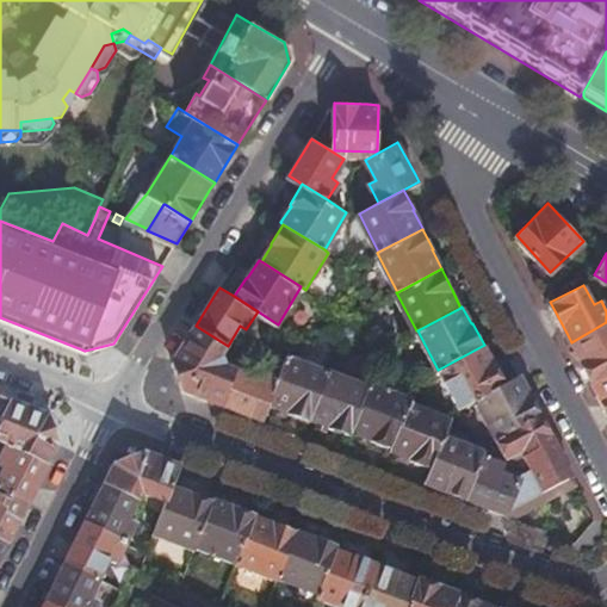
[(606,322),(571,342),(576,351),(592,381),(606,372),(606,322)]
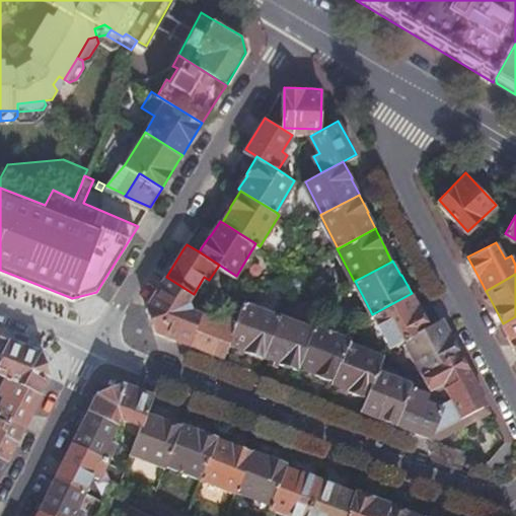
[(194,294),(166,277),(148,306),(155,330),(181,341),(191,344),(201,313),(191,309),(188,303),(194,294)]
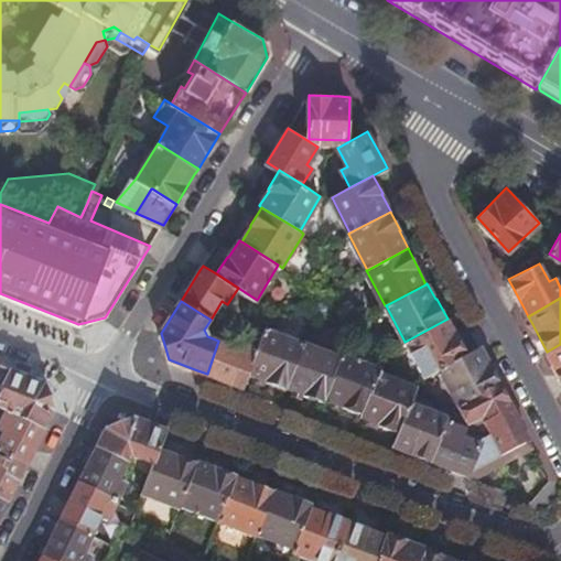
[(407,341),(425,376),(440,369),(467,354),(457,335),(456,335),(448,319),(407,341)]
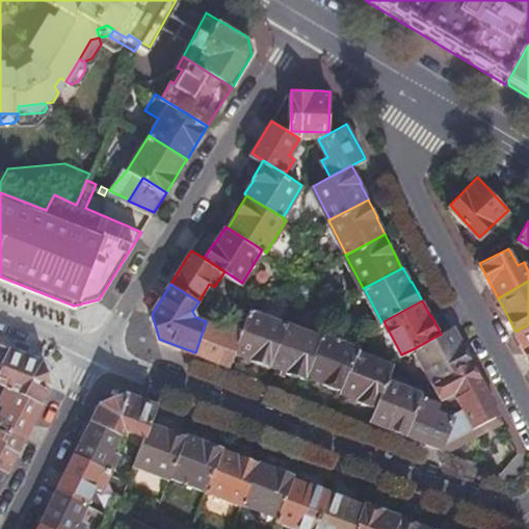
[(244,328),(235,352),(252,359),(252,360),(270,367),(270,364),(286,323),(252,310),(244,328)]
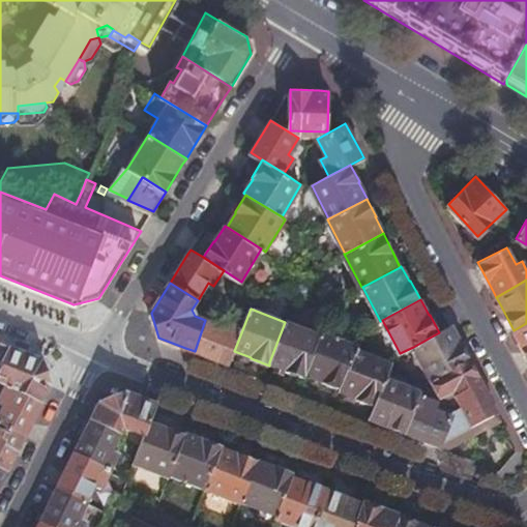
[(205,320),(195,351),(223,362),(229,364),(234,351),(243,327),(226,321),(223,326),(205,320)]
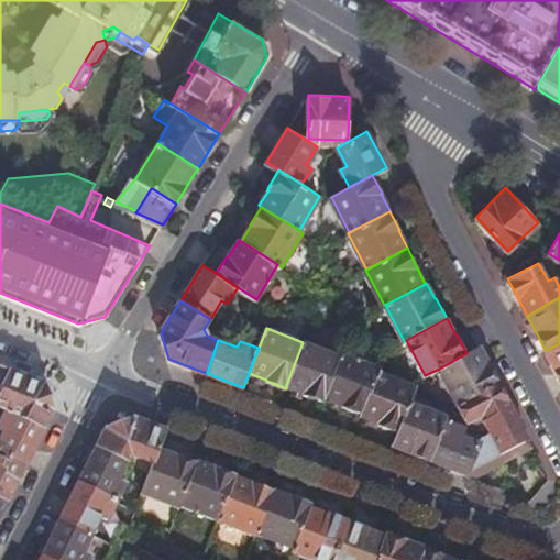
[(304,341),(303,342),(286,385),(304,392),(304,394),(324,401),(325,398),(341,355),(304,341)]
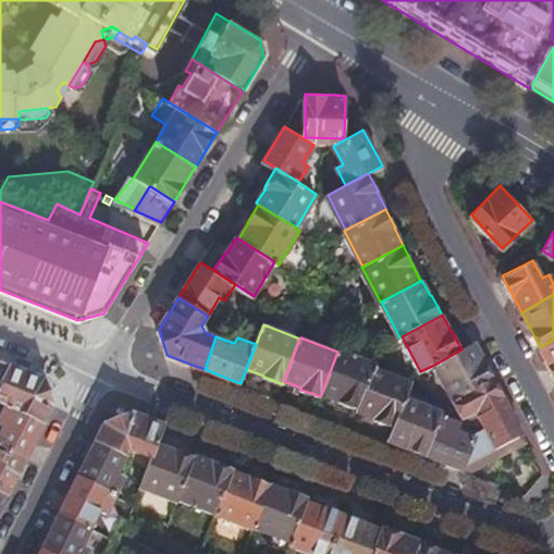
[(553,340),(540,347),(544,355),(553,373),(553,340)]
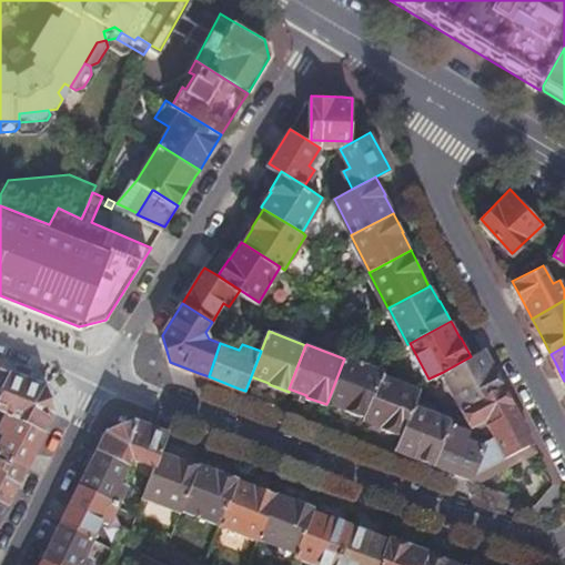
[(490,359),(485,349),(471,356),(443,372),(462,407),(504,385),(490,359)]
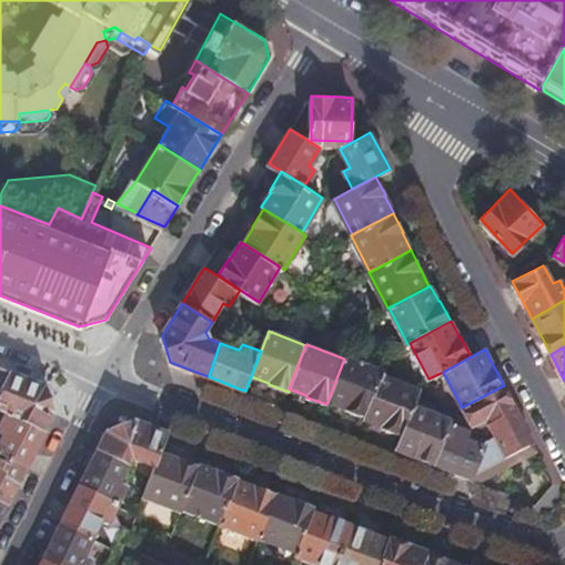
[(344,357),(344,359),(328,402),(346,409),(345,410),(364,416),(381,373),(382,371),(344,357)]
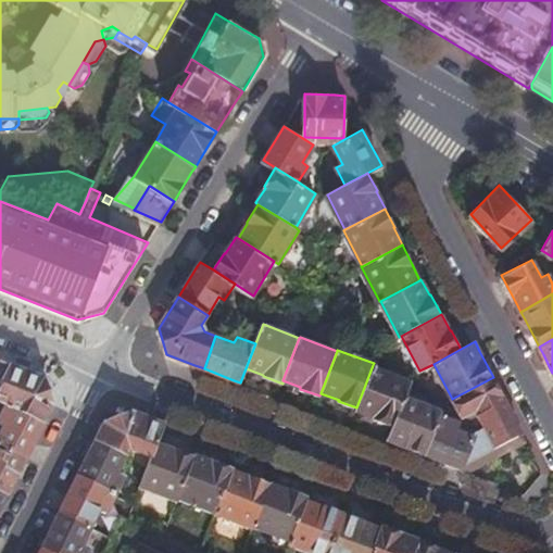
[(0,385),(11,364),(0,359),(0,385)]
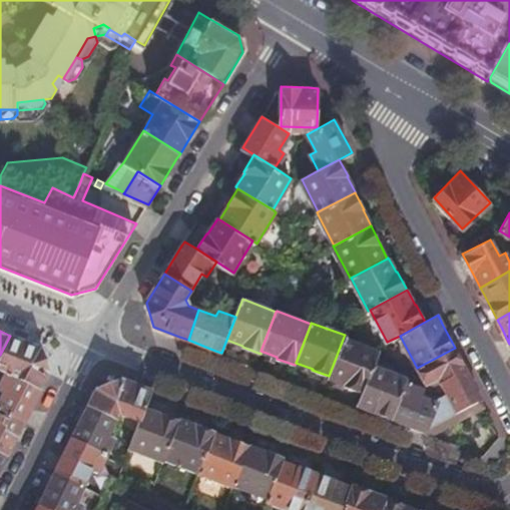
[(36,346),(10,336),(0,355),(0,366),(8,371),(42,388),(46,380),(50,372),(41,348),(36,346)]
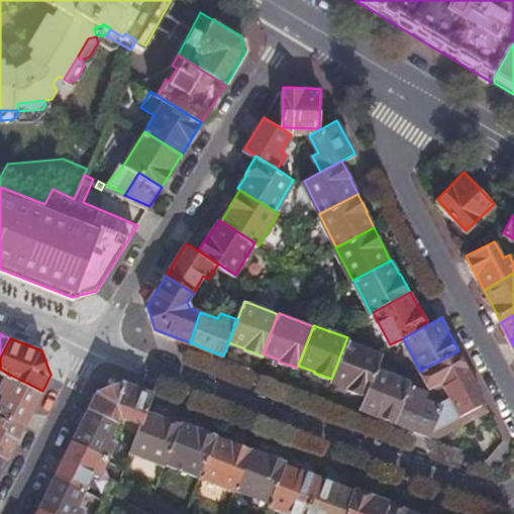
[(346,339),(331,379),(330,382),(346,388),(345,389),(366,396),(377,369),(382,353),(346,339)]
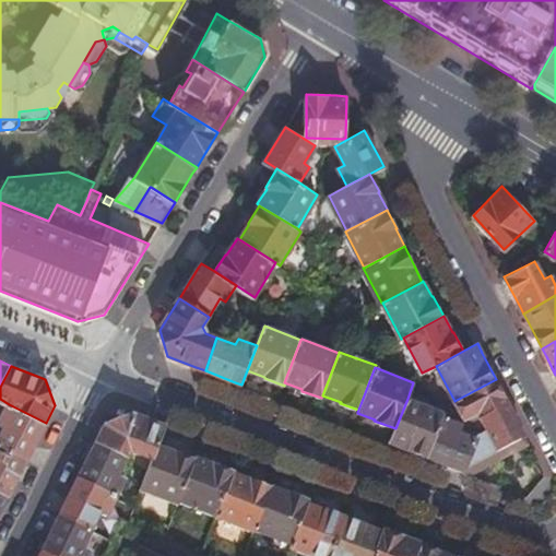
[(500,389),(496,379),(454,401),(464,421),(478,412),(498,449),(524,435),(500,389)]
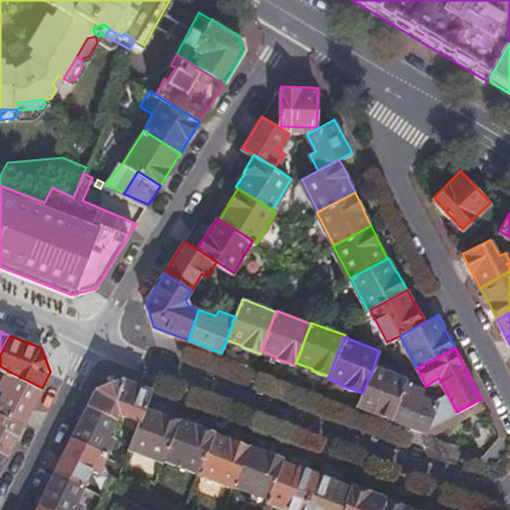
[(363,393),(358,406),(367,409),(392,419),(406,384),(408,379),(374,366),(363,393)]
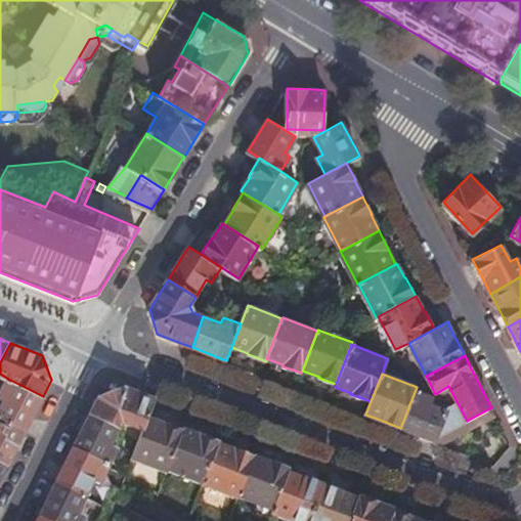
[(40,401),(43,396),(8,379),(0,395),(6,399),(0,410),(0,416),(26,429),(40,401)]
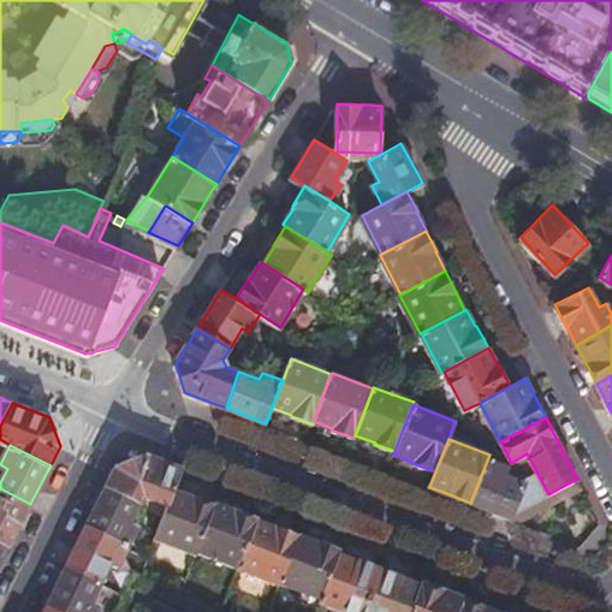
[(108,482),(142,501),(143,498),(168,507),(176,489),(184,468),(146,453),(117,465),(113,474),(108,482)]
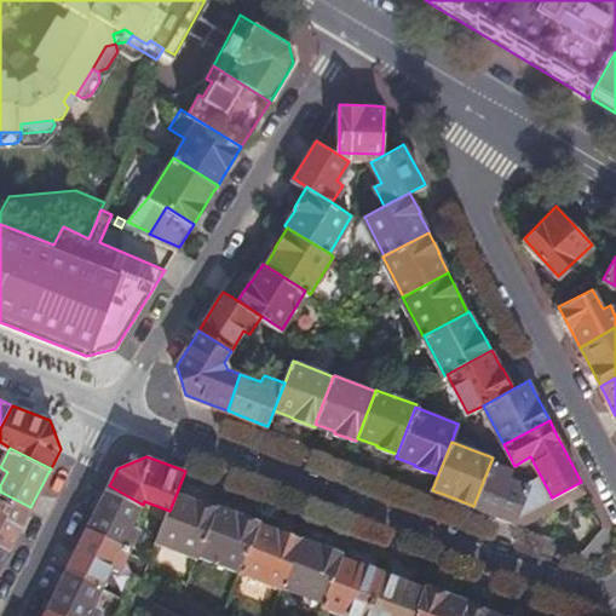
[(490,464),(473,506),(482,508),(514,522),(517,516),(529,488),(508,479),(511,472),(490,464)]
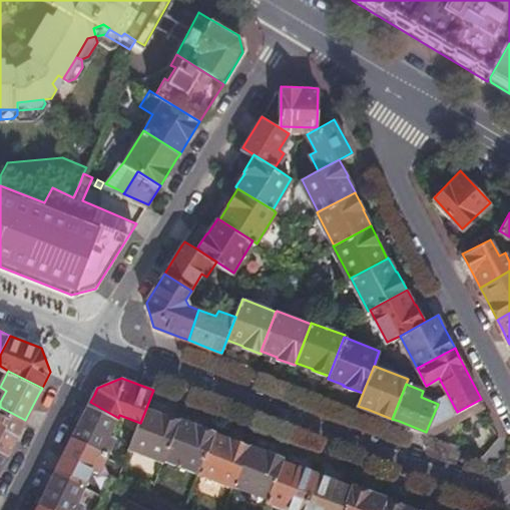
[(428,427),(426,432),(432,434),(484,405),(481,399),(457,412),(428,427)]
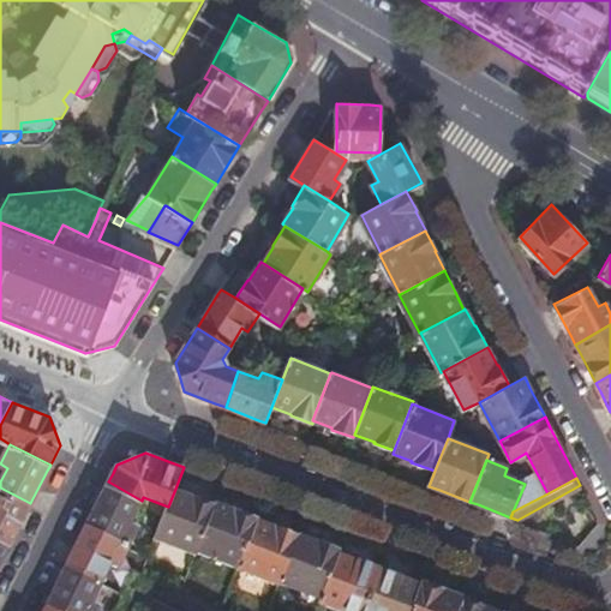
[(89,521),(129,544),(139,523),(132,520),(142,501),(108,481),(91,515),(89,521)]
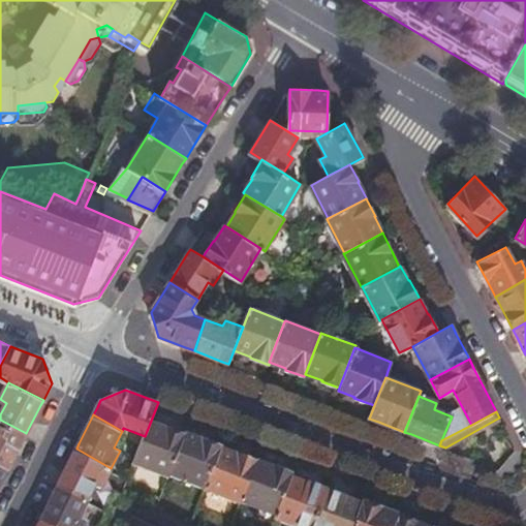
[(12,461),(26,433),(0,420),(0,463),(9,468),(12,461)]
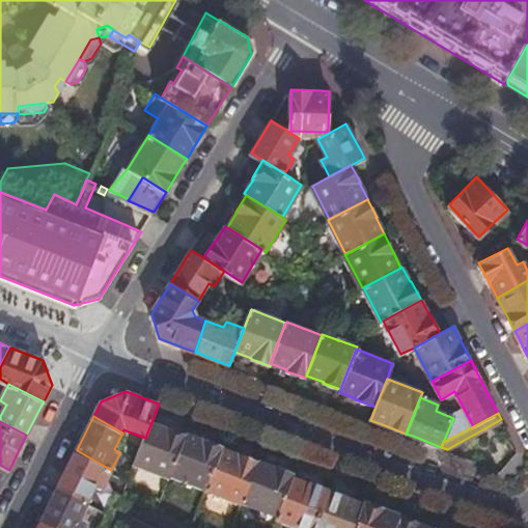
[(135,464),(170,477),(171,474),(187,434),(167,426),(167,427),(151,422),(145,438),(142,443),(135,464)]
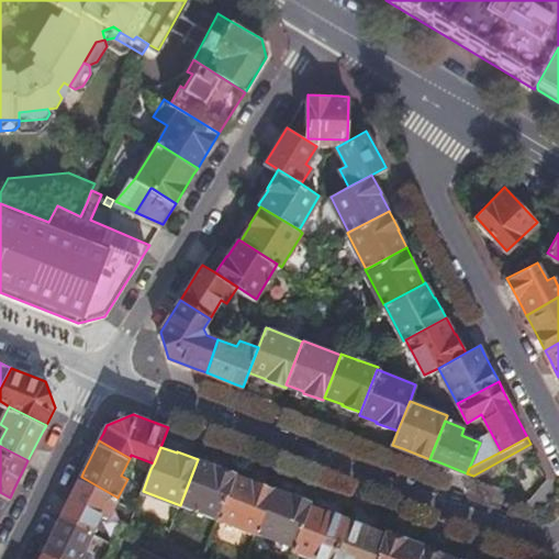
[(198,459),(181,502),(220,516),(235,474),(236,472),(217,465),(216,466),(199,458),(198,459)]
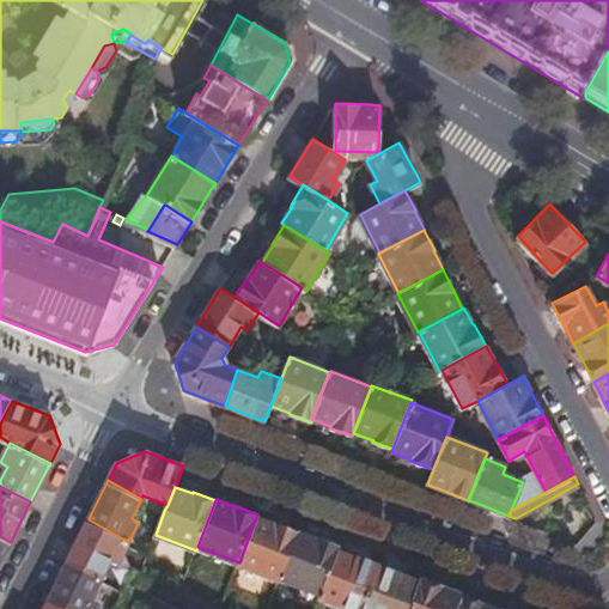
[(239,562),(238,565),(280,580),(280,579),(299,533),(276,523),(276,524),(256,517),(239,562)]
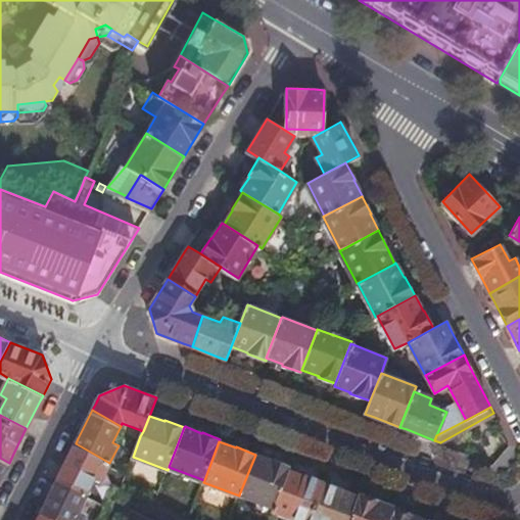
[(58,477),(87,492),(95,477),(101,480),(109,463),(76,443),(73,450),(58,477)]
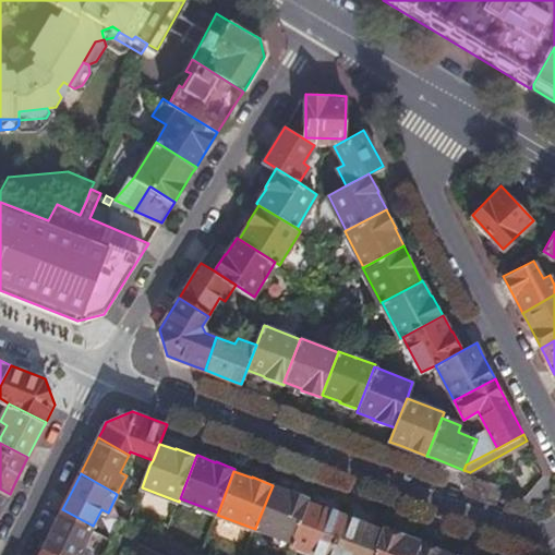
[(273,485),(255,528),(292,542),(310,498),(310,496),(289,489),(289,490),(273,484),(273,485)]
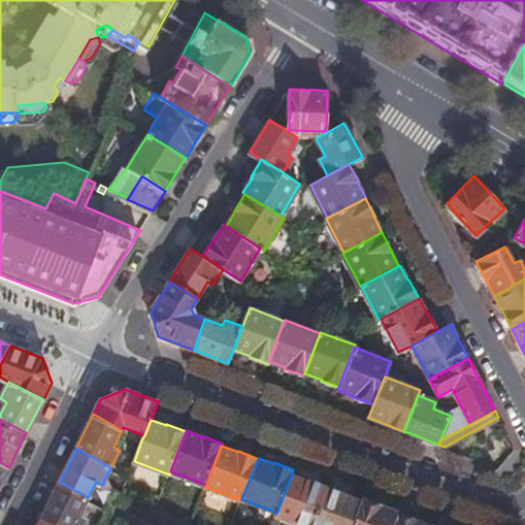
[(0,485),(6,472),(9,467),(0,462),(0,485)]
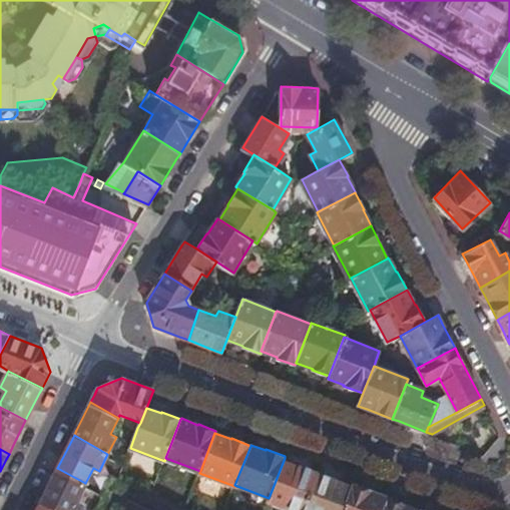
[(269,498),(268,499),(295,509),(303,509),(319,470),(301,463),(300,464),(285,458),(269,498)]
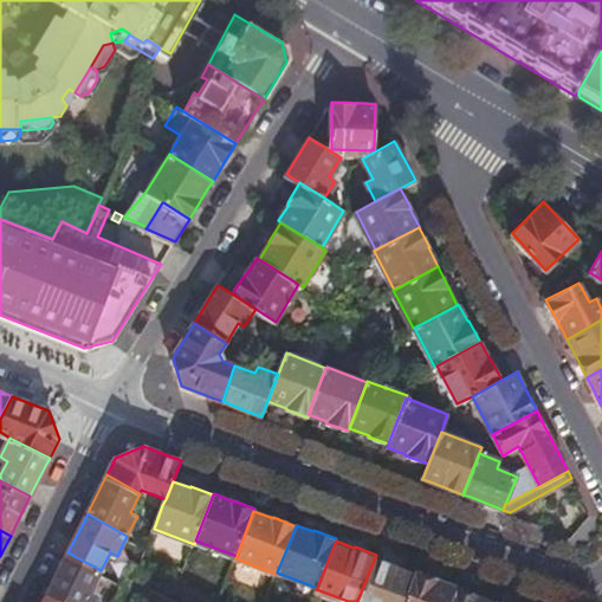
[(49,591),(68,601),(94,601),(99,593),(92,588),(101,570),(68,552),(52,584),(49,591)]
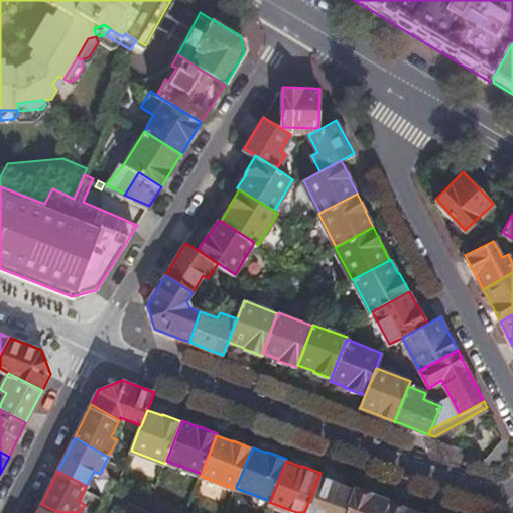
[(344,512),(355,487),(339,481),(339,480),(321,473),(304,512),(344,512)]
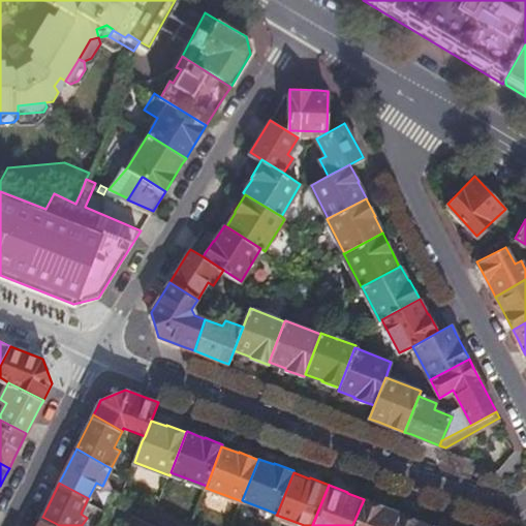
[(352,525),(394,525),(399,514),(399,513),(382,506),(383,505),(364,498),(364,499),(352,525)]
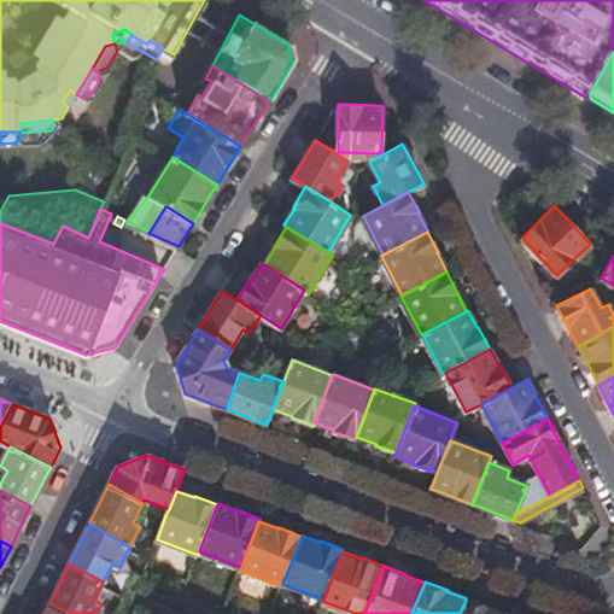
[(501,613),(485,608),(485,607),(466,600),(460,613),(501,613)]
